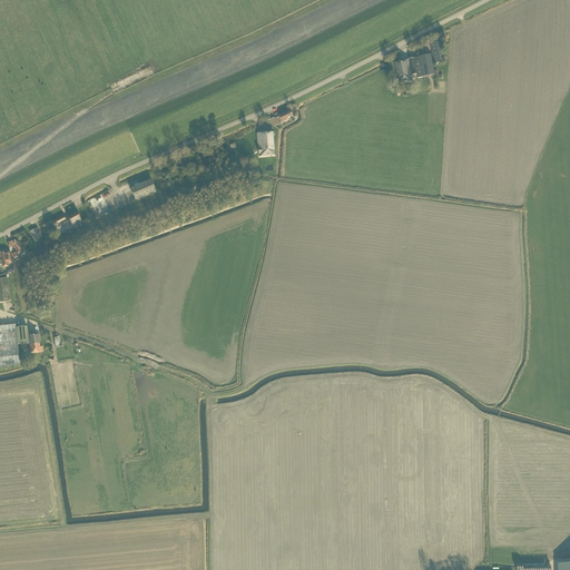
[(434,65),(445,62),(441,42),(431,45),(434,65)]
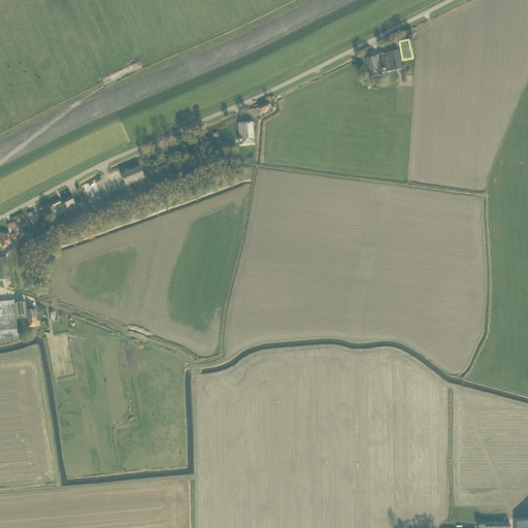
[(368,70),(370,78),(382,76),(381,74),(403,69),(399,52),(388,54),(389,54),(365,59),(367,70),(368,70)]
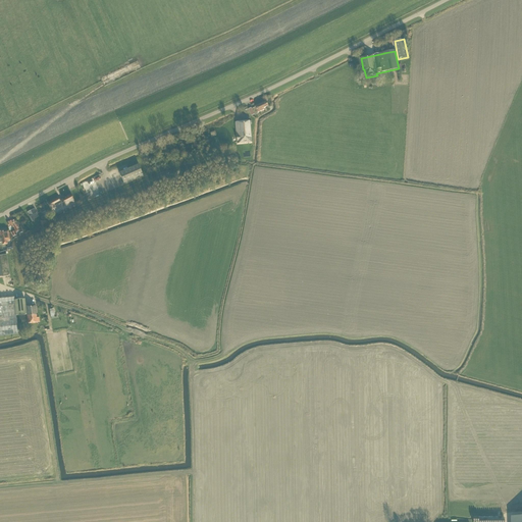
[(265,110),(264,108),(268,107),(265,102),(255,107),(258,113),(265,110)]
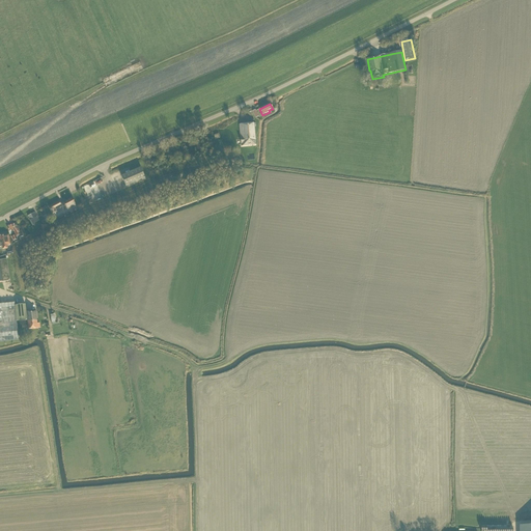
[(241,124),(243,146),(256,145),(254,123),(241,124)]
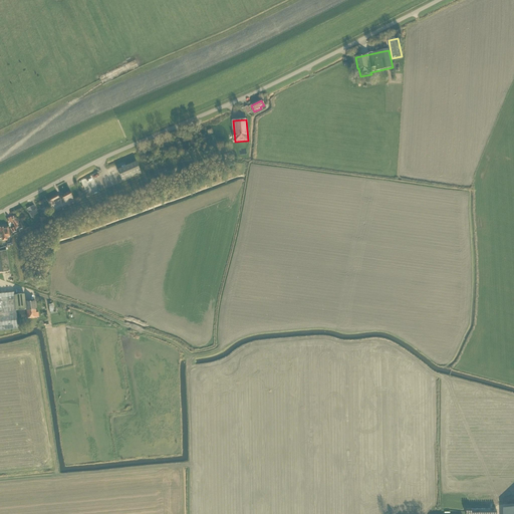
[(117,171),(122,182),(141,174),(136,163),(117,171)]
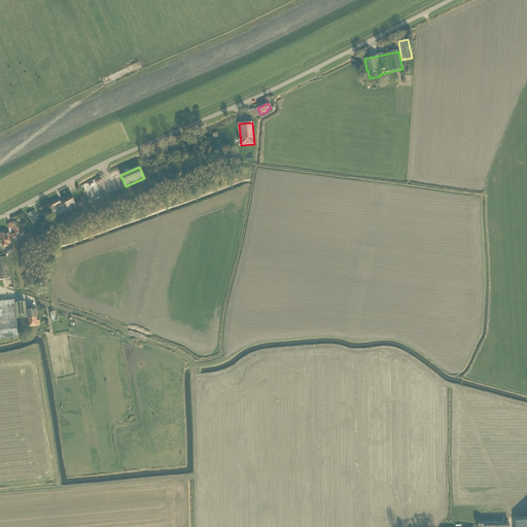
[(49,205),(50,206),(48,207),(50,210),(53,213),(57,211),(56,209),(62,205),(63,206),(65,205),(67,209),(74,205),(73,201),(71,198),(68,199),(61,203),(59,200),(49,205)]
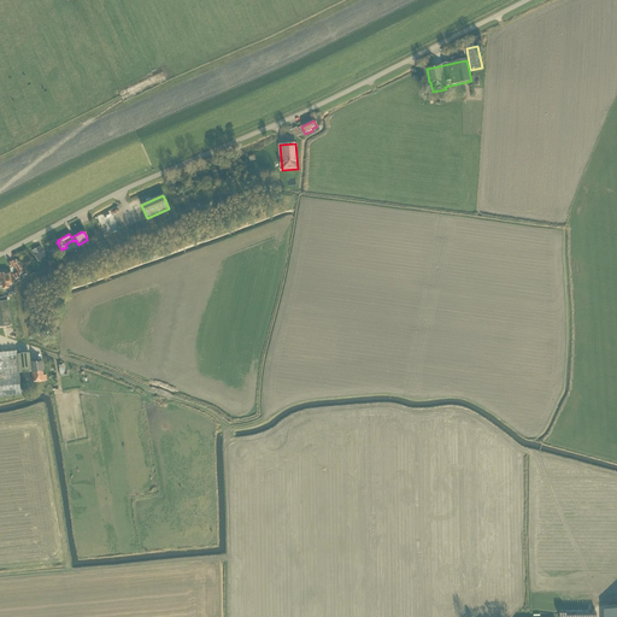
[(33,252),(34,254),(37,263),(41,262),(40,259),(45,257),(41,247),(33,252)]
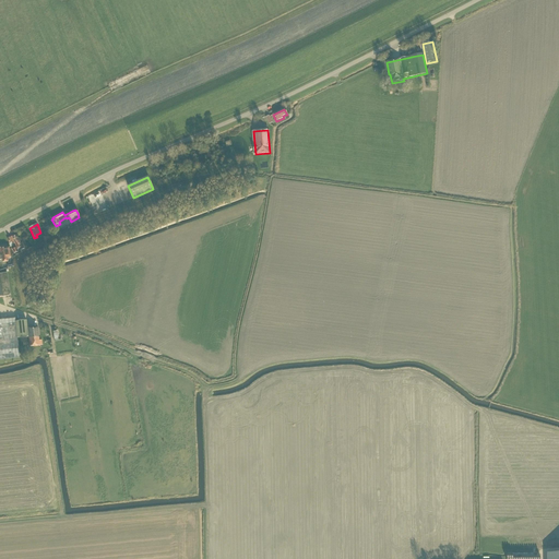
[(14,249),(12,250),(13,254),(19,252),(18,249),(20,248),(21,250),(24,249),(22,245),(21,244),(20,244),(16,235),(14,236),(11,238),(10,238),(7,239),(9,244),(12,242),(14,249)]
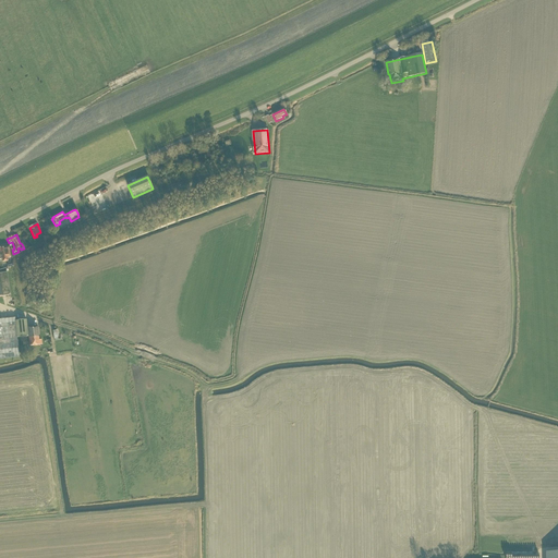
[(0,247),(0,249),(0,247),(0,259),(2,259),(2,263),(8,262),(8,258),(11,257),(9,247),(5,247),(0,247)]
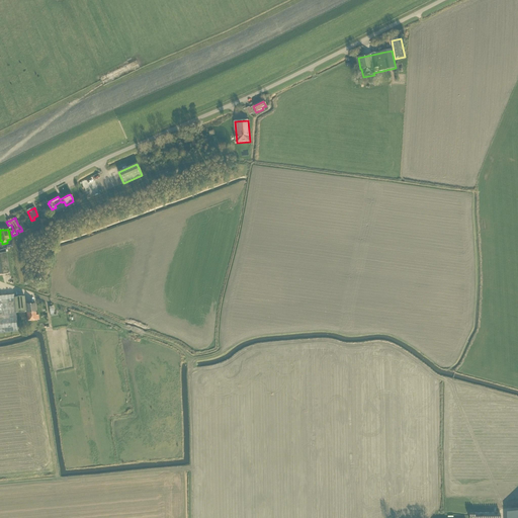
[(0,254),(0,275),(10,274),(6,253),(0,254)]
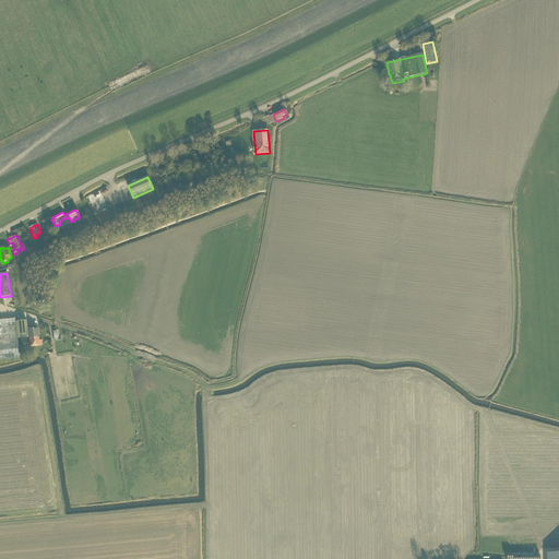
[(0,359),(20,358),(18,339),(28,337),(28,340),(30,340),(30,347),(39,346),(39,342),(39,341),(38,328),(27,329),(26,321),(16,322),(15,319),(0,320),(0,359)]
